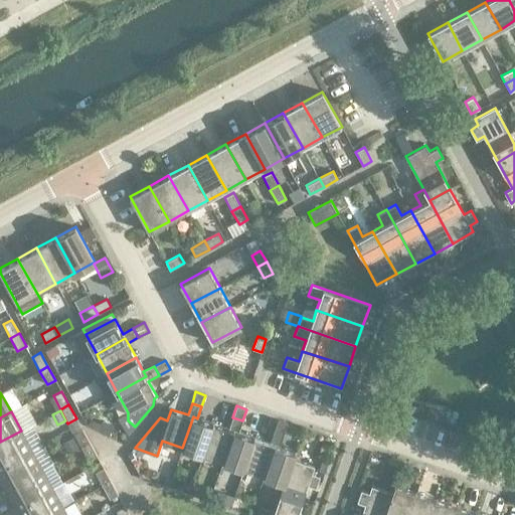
[(193,416),(182,448),(202,455),(213,423),(197,418),(193,416)]
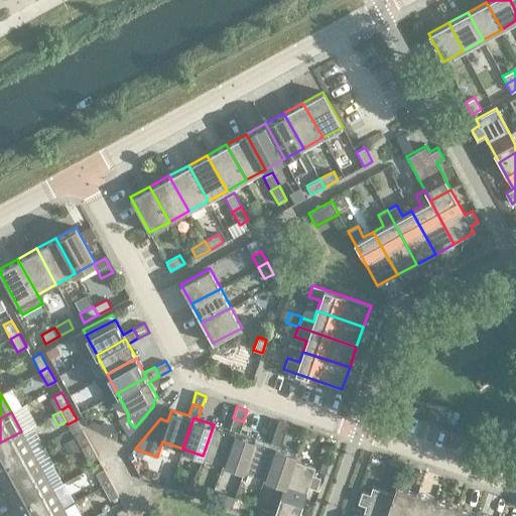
[(243,421),(233,418),(230,429),(214,424),(203,456),(224,463),(235,431),(240,433),(243,421)]
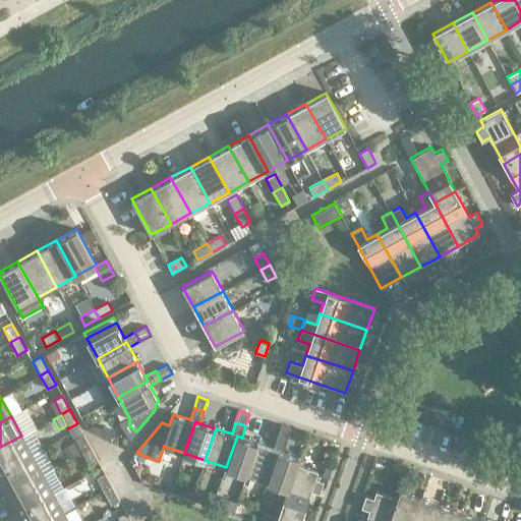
[(291,428),(281,424),(277,437),(287,440),(291,428)]
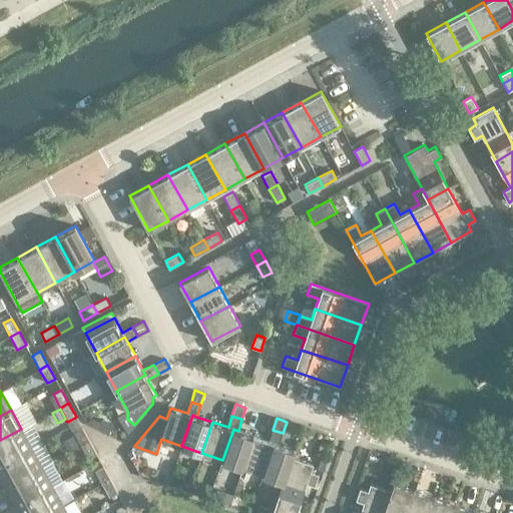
[(97,428),(108,433),(112,424),(101,419),(97,428)]
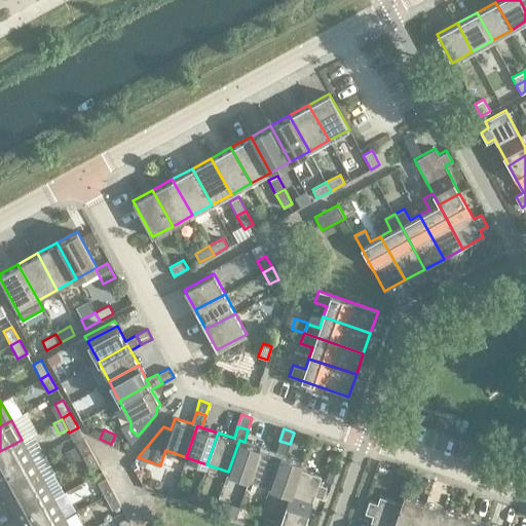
[(91,452),(84,439),(75,443),(83,457),(91,452)]
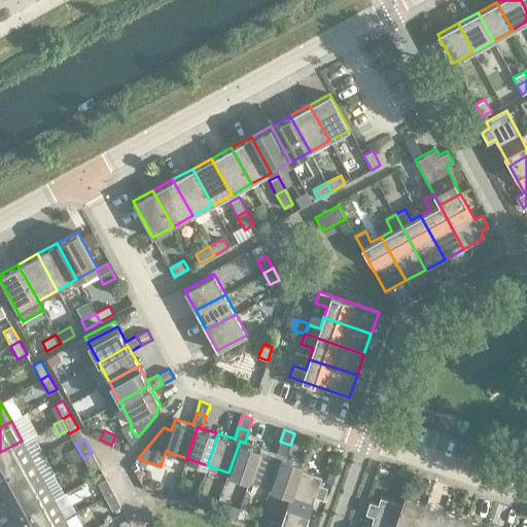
[(0,478),(33,460),(22,441),(0,452),(0,478)]
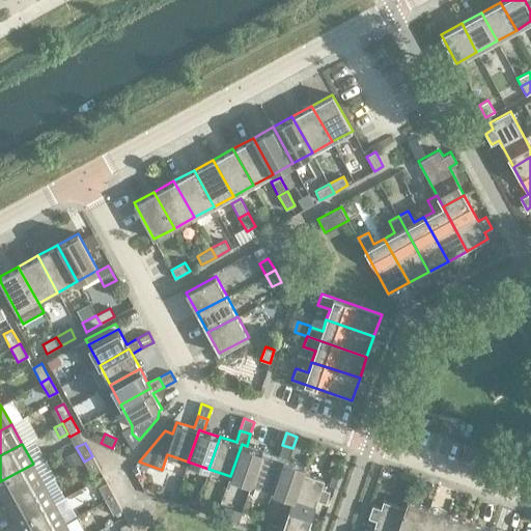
[(242,444),(230,476),(251,483),(262,451),(247,446),(242,444)]
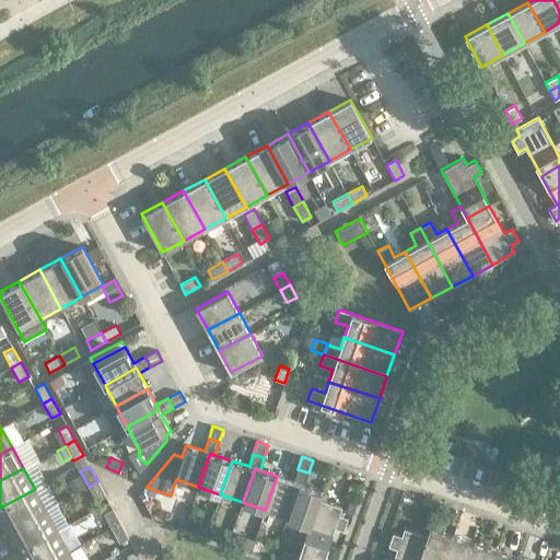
[(308,473),(298,469),(294,481),(277,476),(265,510),(288,517),(299,483),(304,485),(308,473)]
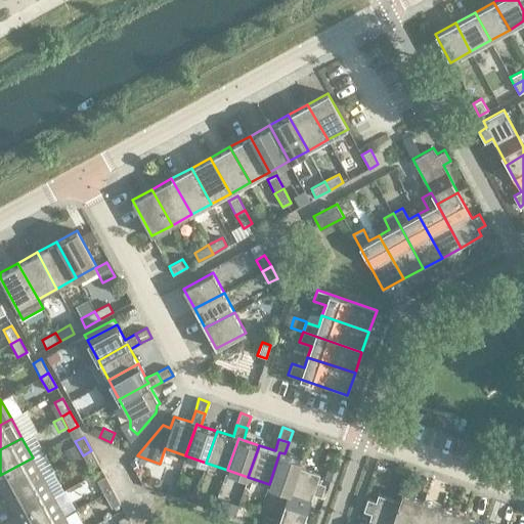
[(75,443),(64,449),(71,462),(82,455),(75,443)]
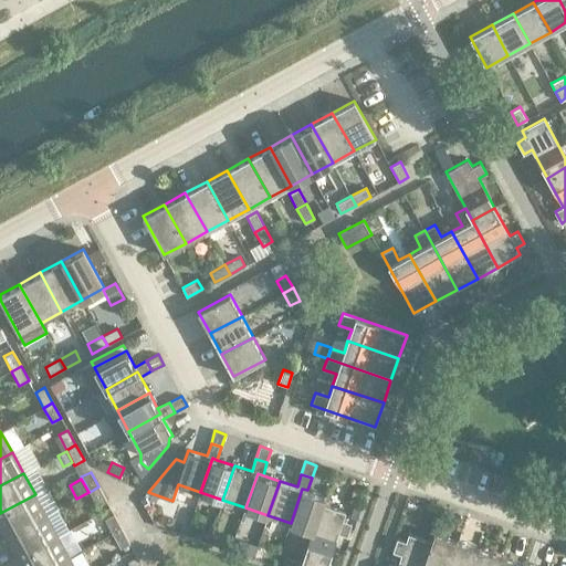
[(106,502),(98,486),(90,492),(97,506),(106,502)]
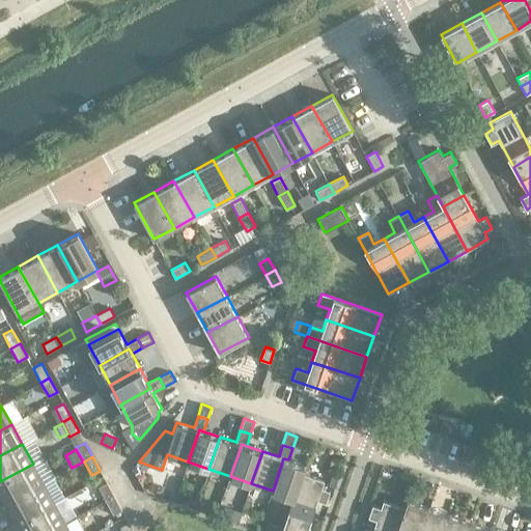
[(273,491),(292,498),(294,498),(302,473),(303,473),(306,466),(288,459),(283,458),(273,491)]
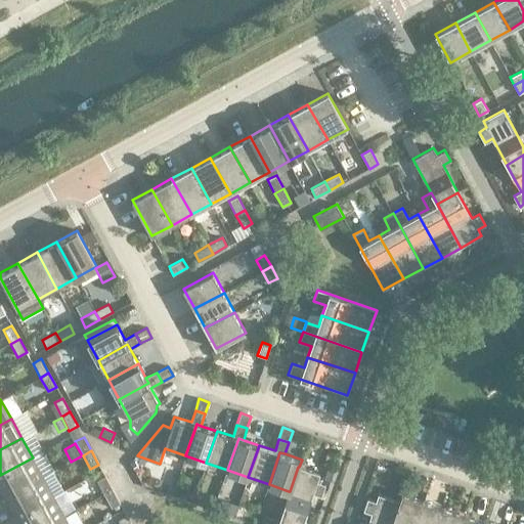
[(43,477),(33,457),(0,475),(0,483),(7,496),(43,477)]
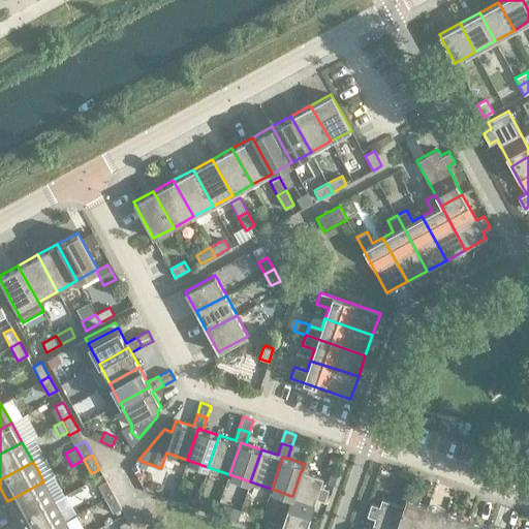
[(292,496),(291,496),(284,520),(307,527),(316,499),(324,501),(329,490),(320,487),(322,478),(302,471),(301,471),(292,496)]
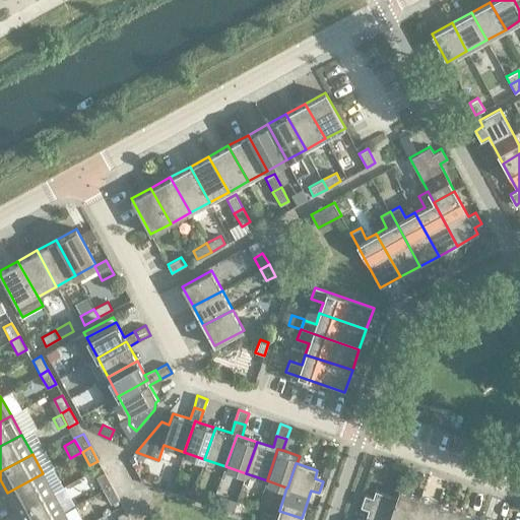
[(112,485),(104,472),(95,476),(103,491),(112,485)]
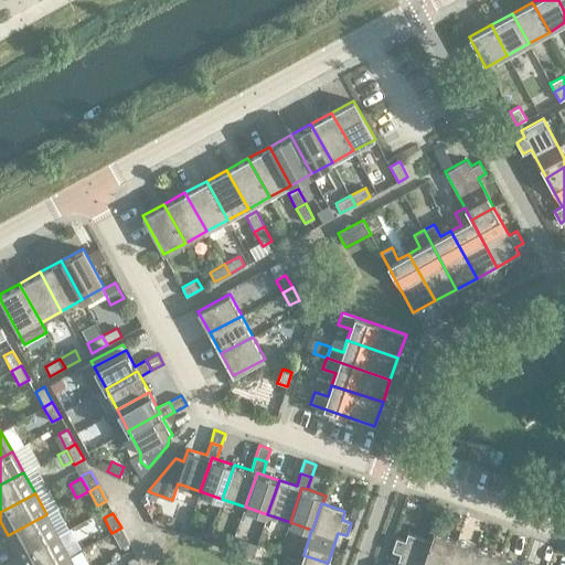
[(59,535),(46,514),(8,535),(19,556),(59,535)]
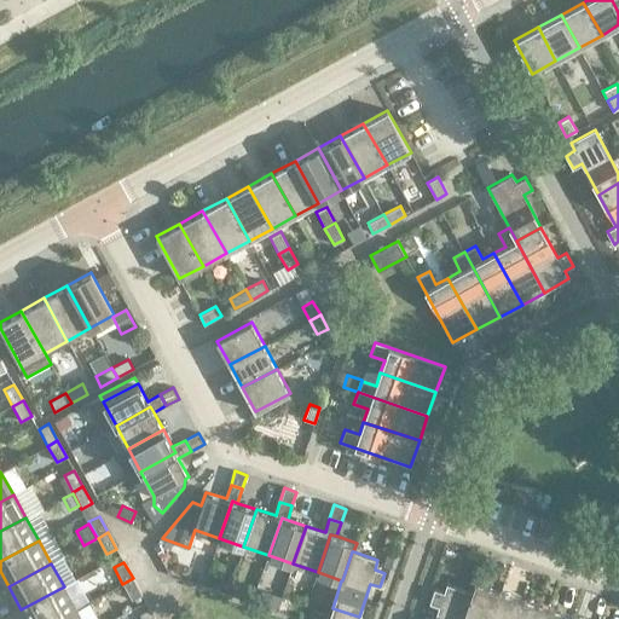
[(229,590),(231,580),(223,577),(219,586),(229,590)]
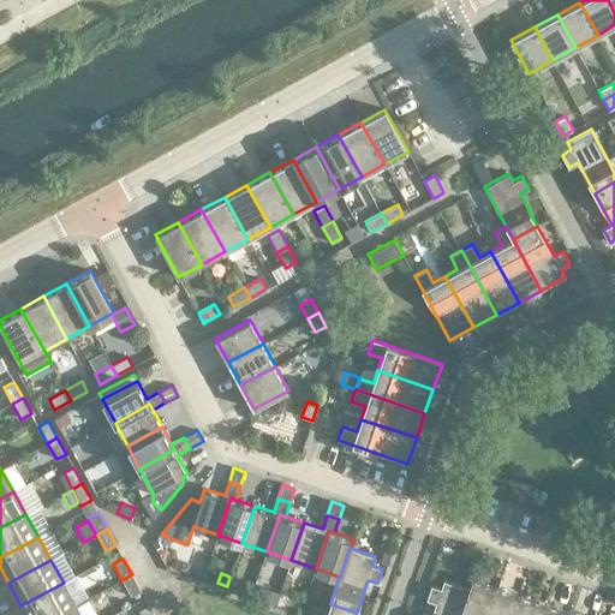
[(141,591),(132,574),(121,580),(131,596),(141,591)]
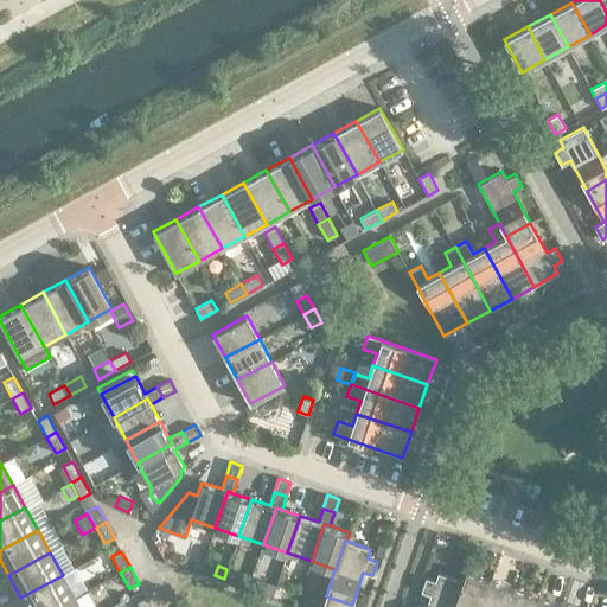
[(430,594),(426,606),(454,606),(464,581),(462,581),(438,573),(435,581),(426,577),(421,592),(430,594)]
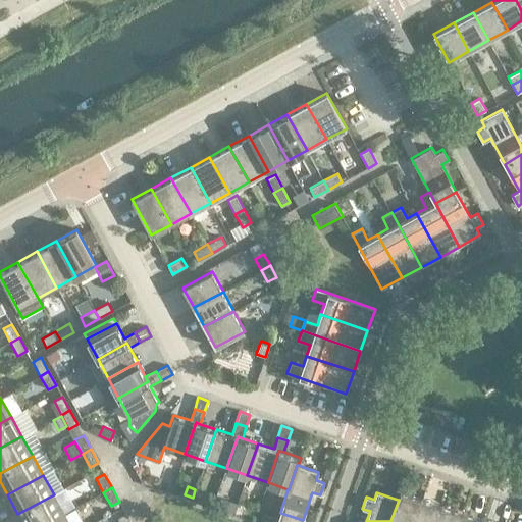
[(400,492),(398,500),(399,500),(390,521),(414,521),(422,500),(400,492)]
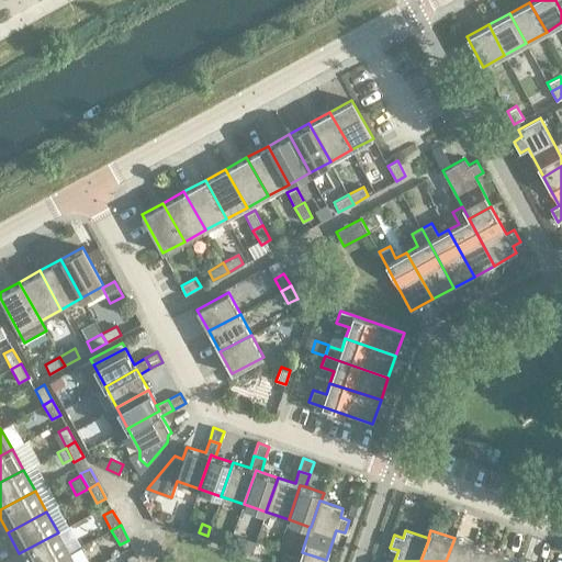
[(53,561),(69,553),(58,532),(19,553),(23,561),(53,561)]
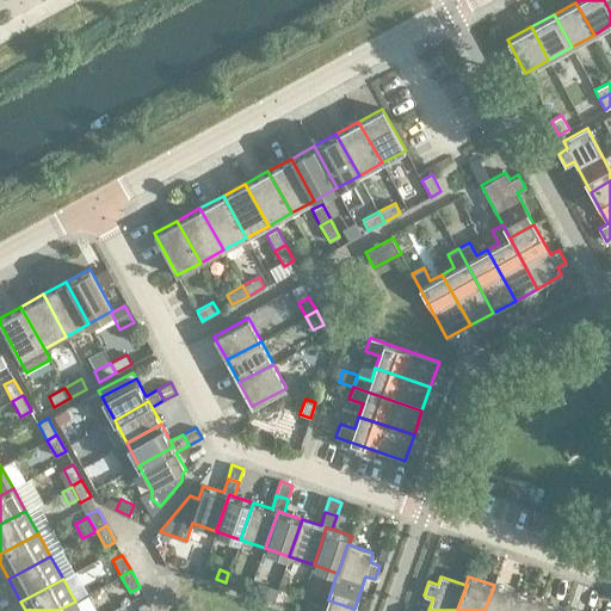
[(511,610),(518,593),(494,585),(485,610),(511,610)]
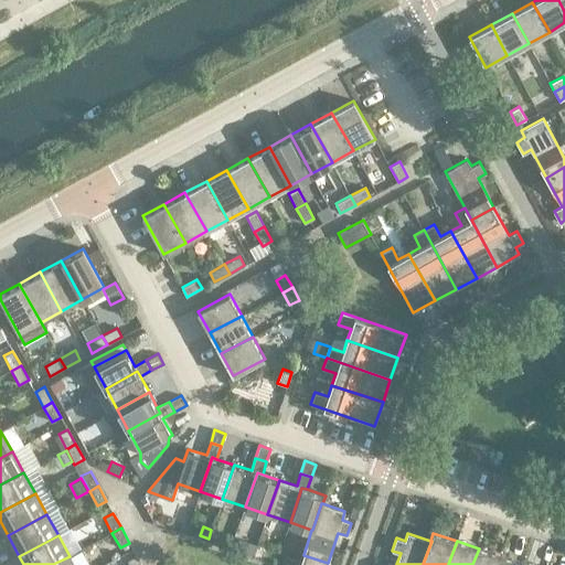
[(498,564),(501,556),(479,548),(472,564),(498,564)]
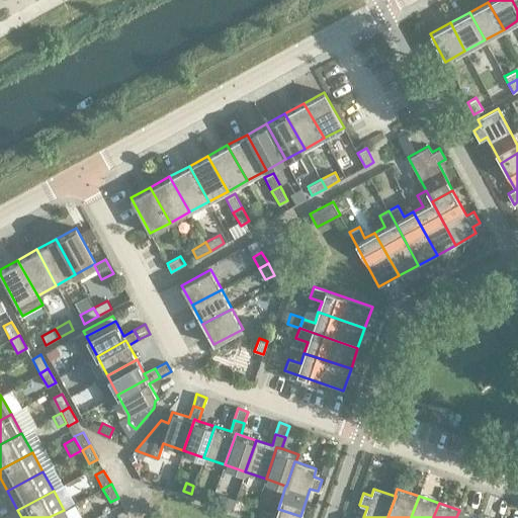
[(128,517),(124,509),(116,514),(118,517),(128,517)]
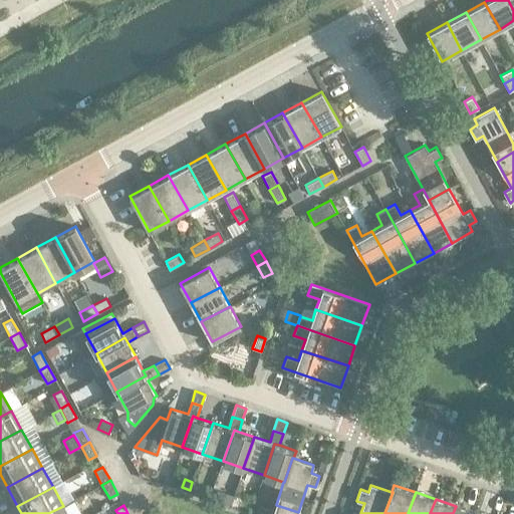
[(297,513),(298,512),(276,505),(273,512),(272,513),(297,513)]
